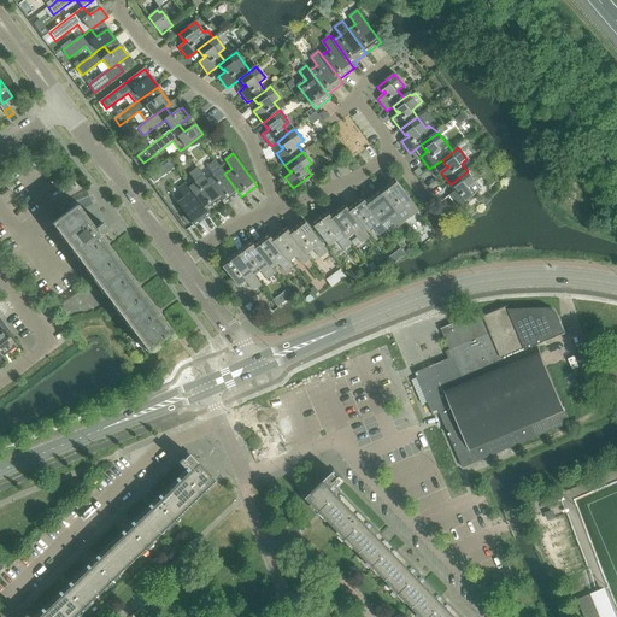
[(239,193),(224,174),(215,160),(207,166),(215,176),(207,181),(221,200),(223,204),(239,193)]
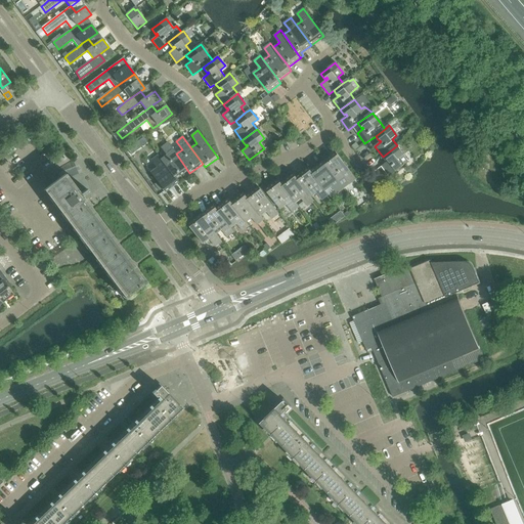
[(187,170),(176,154),(168,142),(161,147),(167,155),(161,160),(175,179),(187,170)]
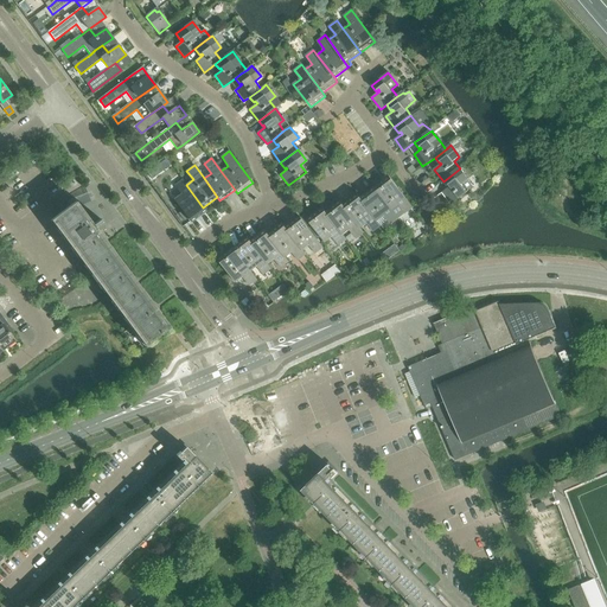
[(473,187),(460,168),(443,181),(447,186),(448,185),(449,187),(442,192),(451,204),(473,187)]
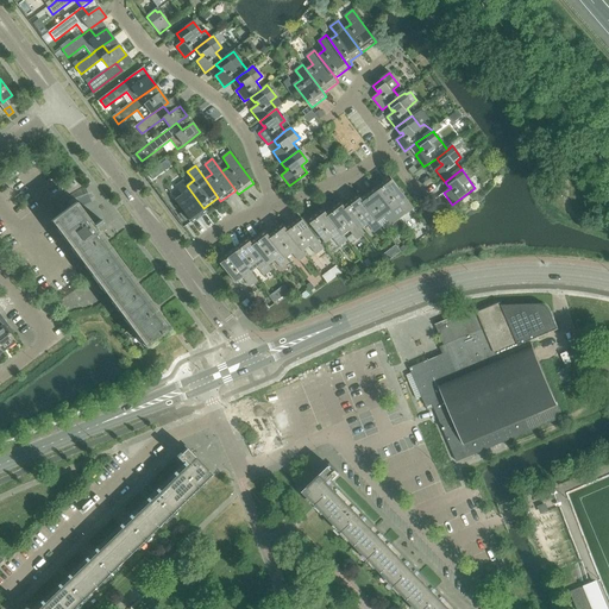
[(394,212),(400,220),(414,208),(390,177),(376,188),(394,212)]
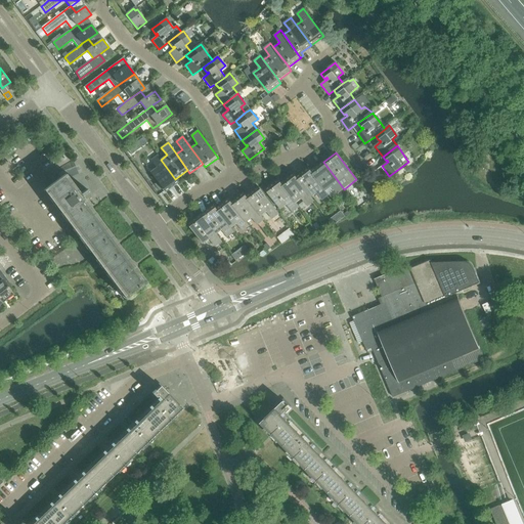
[(175,179),(161,160),(158,155),(151,160),(157,168),(150,172),(165,191),(178,182),(175,179)]
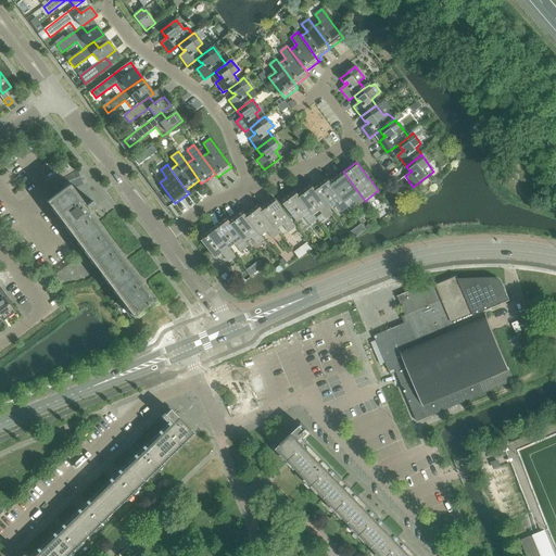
[(349,207),(352,211),(365,201),(359,193),(343,172),(330,181),(345,203),(349,207)]
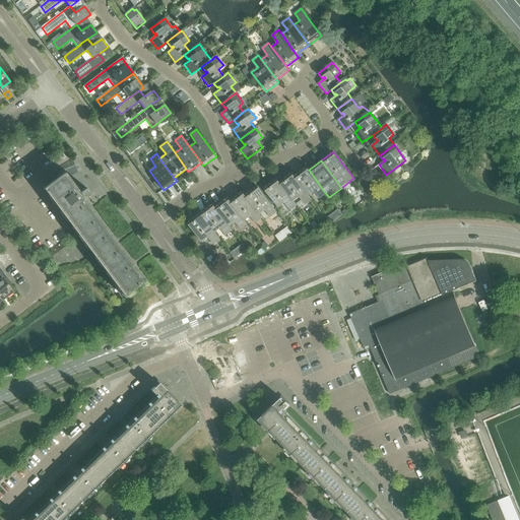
[(315,191),(320,198),(326,194),(323,190),(309,170),(307,167),(294,176),(309,195),(315,191)]
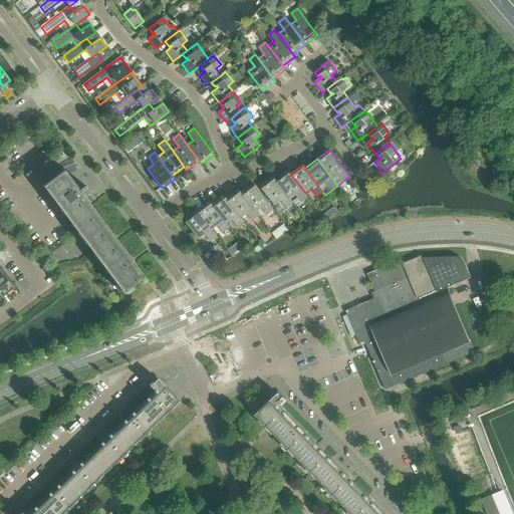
[(305,193),(291,174),(288,171),(276,180),(291,199),(296,195),(301,203),(308,197),(305,193)]
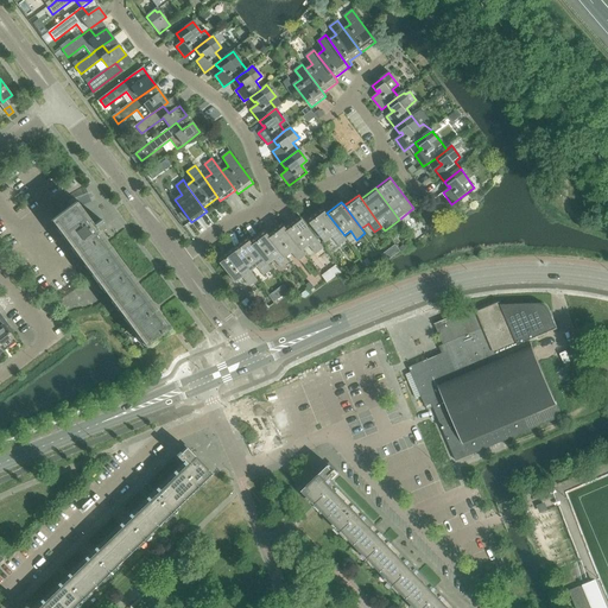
[(143,293),(97,233),(96,230),(105,225),(100,220),(99,221),(94,207),(83,211),(82,211),(76,203),(52,221),(119,310),(121,309),(147,344),(166,330),(140,295),(143,293)]
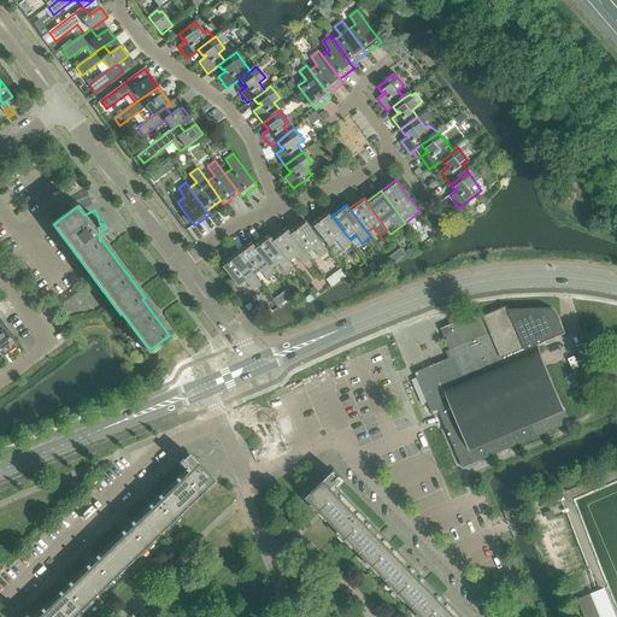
[(350,239),(331,216),(329,212),(313,223),(331,246),(338,241),(344,250),(352,244),(348,240),(350,239)]
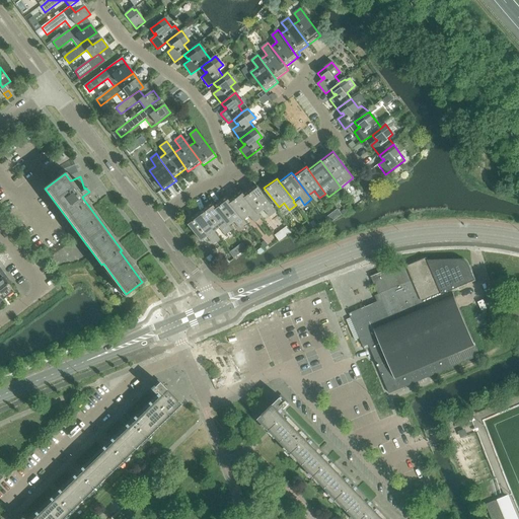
[(277,212),(256,186),(244,195),(258,214),(265,210),(270,217),(277,212)]
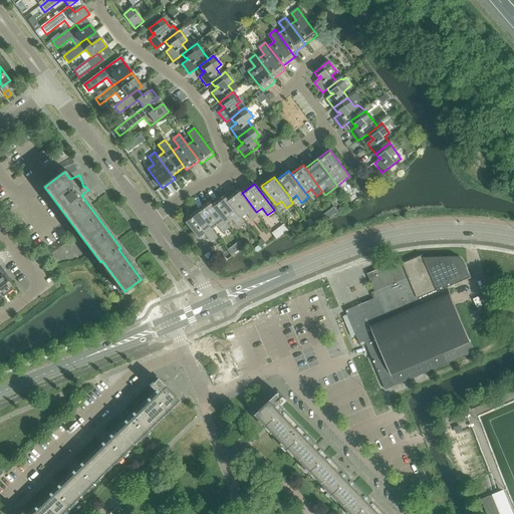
[(256,212),(242,193),(240,190),(228,199),(242,218),(247,214),(253,221),(260,216),(256,212)]
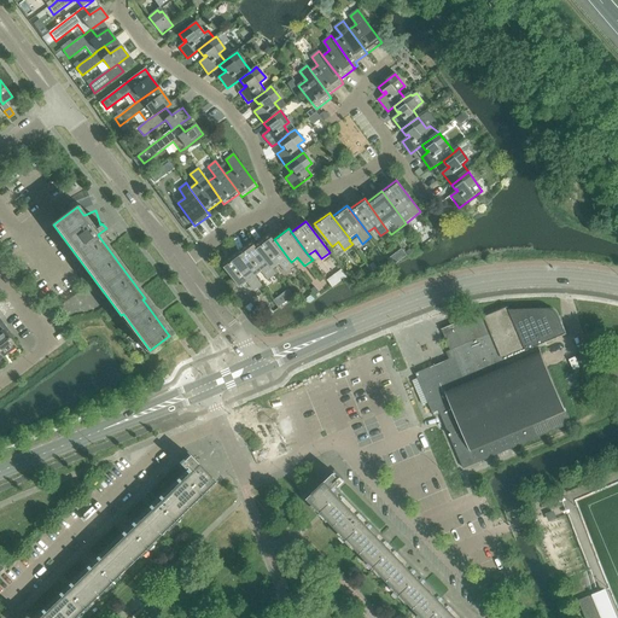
[(291,262),(274,239),(273,239),(270,235),(256,246),(273,269),(280,264),(286,273),(295,267),(291,262)]
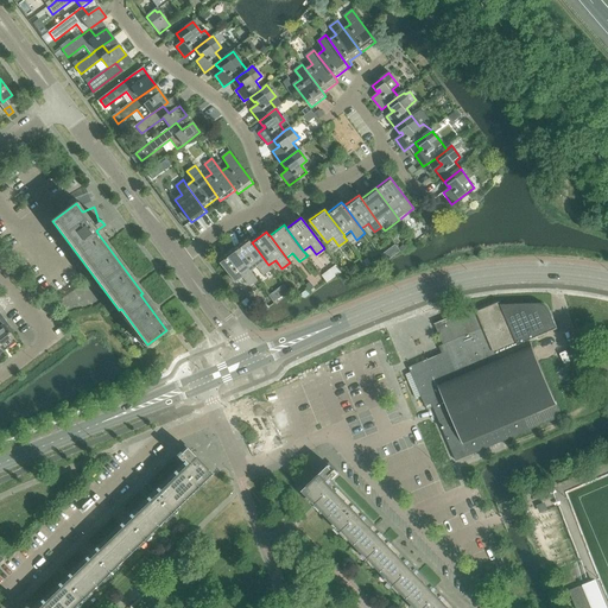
[(268,265),(252,242),(249,239),(234,249),(252,272),(258,267),(264,276),(272,270),(268,265)]
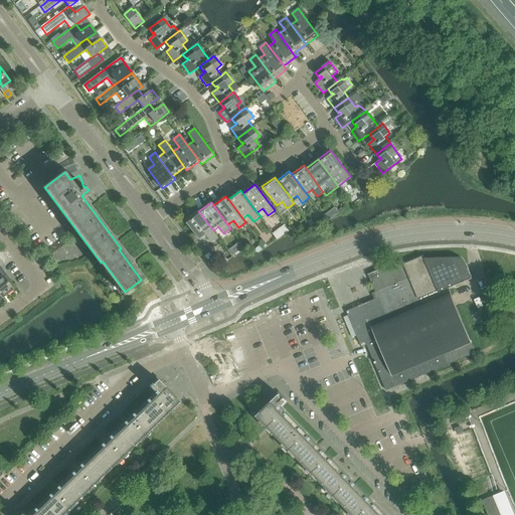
[(213,230),(198,211),(186,220),(200,239),(206,235),(211,242),(218,237),(213,230)]
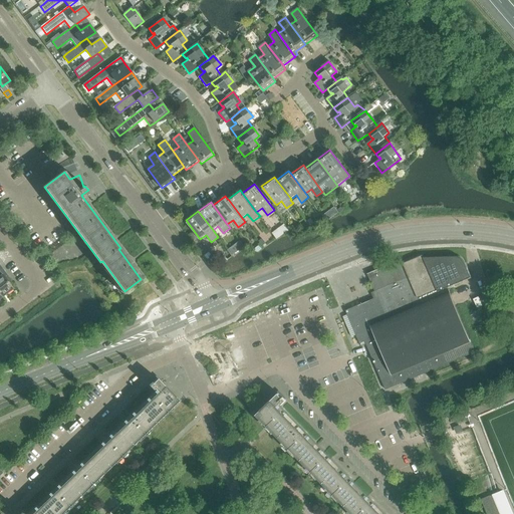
[(470,339),(455,306),(449,292),(450,291),(448,288),(471,278),(465,263),(464,261),(463,259),(461,258),(459,257),(456,256),(454,256),(423,257),(422,255),(404,263),(402,259),(367,274),(375,293),(373,293),(375,297),(376,297),(377,301),(362,307),(361,304),(345,310),(347,314),(344,315),(353,335),(356,334),(359,343),(365,341),(386,390),(475,351),(470,339)]
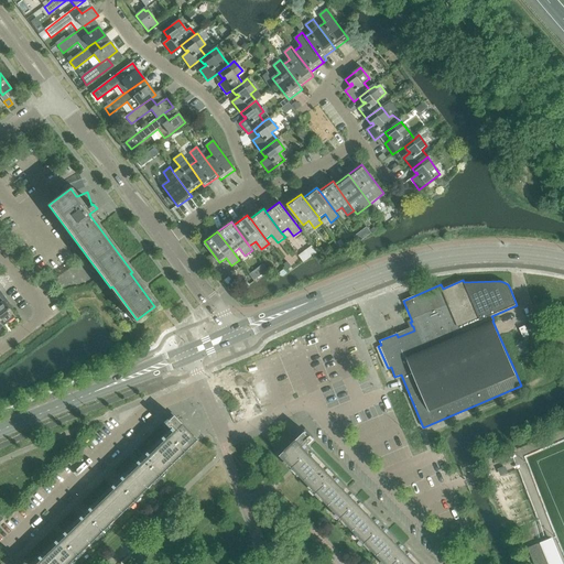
[(13,308),(0,291),(0,324),(1,326),(14,317),(10,312),(13,308)]
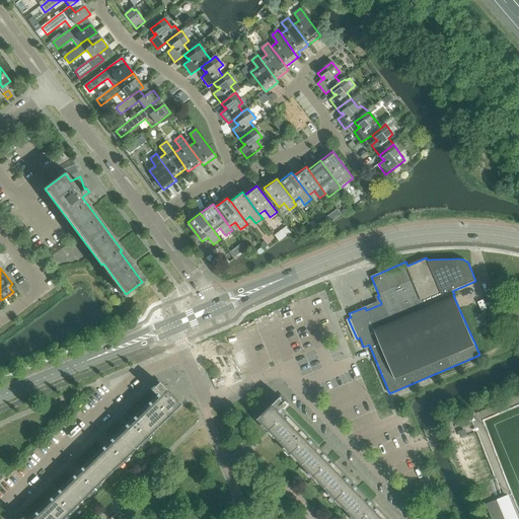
[(477,302),(479,306),(482,311),(488,308),(484,299),(477,302)]
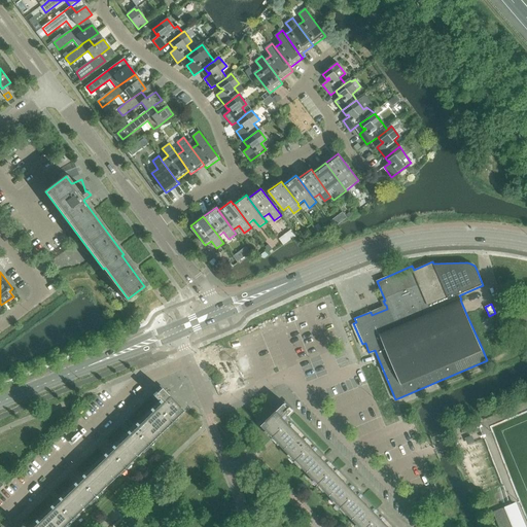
[(61,526),(172,420),(182,410),(168,394),(161,387),(155,392),(154,392),(151,395),(155,399),(156,398),(161,401),(31,526),(24,526),(23,525),(20,526),(61,526)]
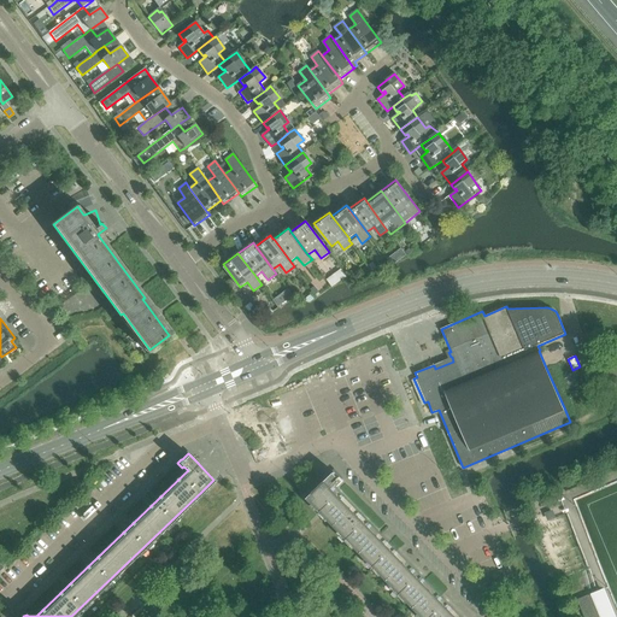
[(457,616),(333,488),(338,485),(339,486),(344,481),(340,477),(339,477),(334,472),(325,481),(307,498),(424,616),(457,616)]
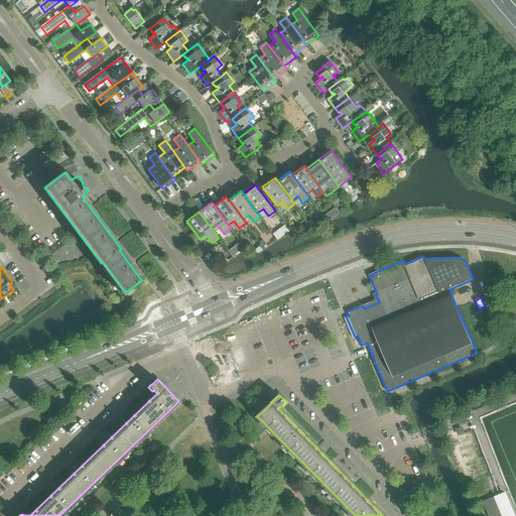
[(501,515),(494,497),(483,501),(489,515),(501,515)]
